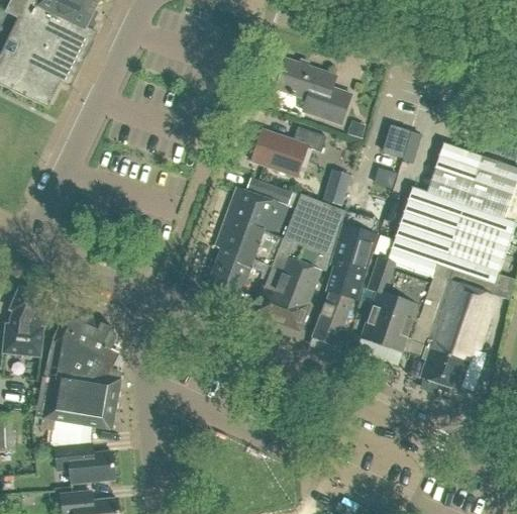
[(17,16),(1,49),(0,52),(0,84),(45,105),(59,78),(70,83),(94,30),(91,28),(94,21),(93,18),(96,10),(92,8),(96,0),(11,0),(6,11),(17,16)]
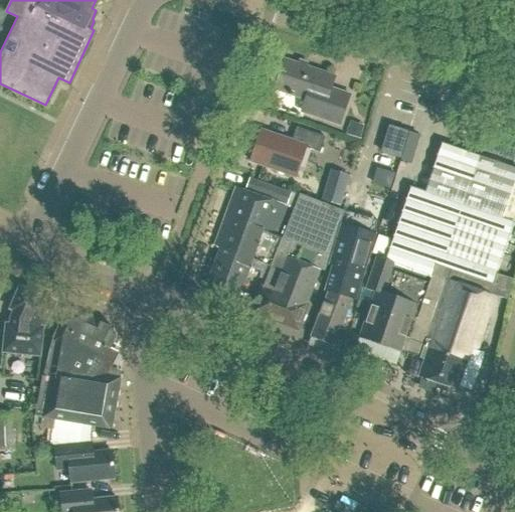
[(338,122),(349,93),(330,86),(334,74),(285,57),(274,90),(305,101),(303,110),(338,122)]
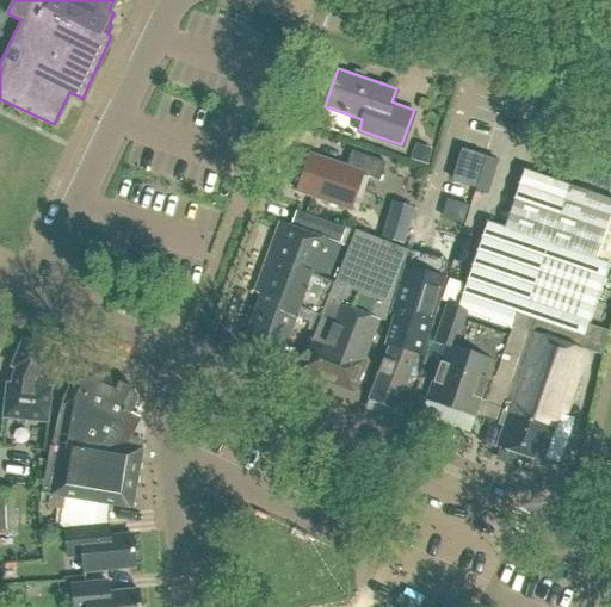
[(429,163),(433,148),(417,143),(413,159),(429,163)]
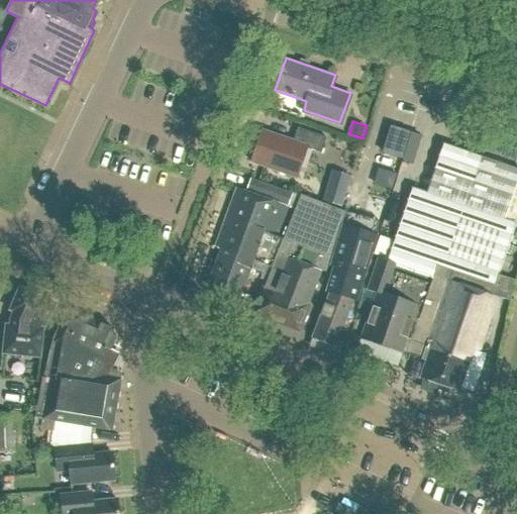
[(321,150),(326,135),(297,125),(293,139),(262,128),(250,160),(296,175),(306,145),(321,150)]
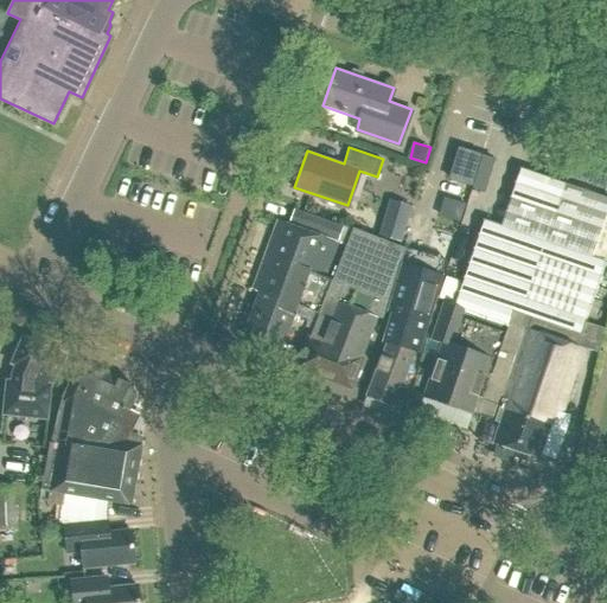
[(458,149),(448,179),(471,185),(479,155),(458,149)]
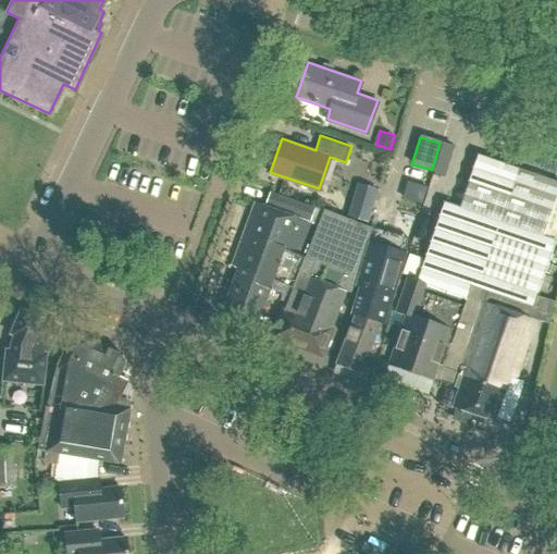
[(469,180),(468,181),(506,193),(511,195),(514,187),(519,168),(515,167),(478,154),(477,157),(477,158),(474,163),(473,165),(469,179),(469,180)]
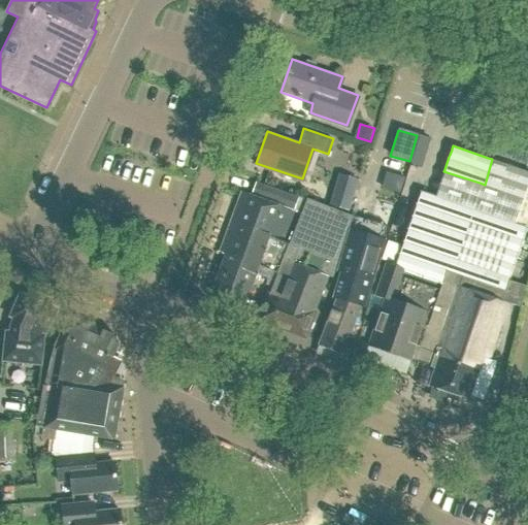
[(312,152),(308,169),(321,172),(325,154),(312,152)]
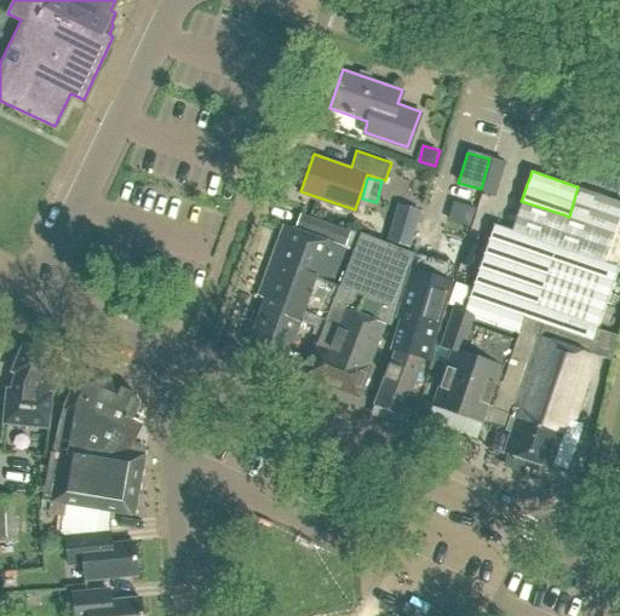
[(614,232),(569,217),(563,214),(521,201),(518,208),(517,213),(511,229),(494,223),(484,251),(464,310),(454,306),(441,343),(452,347),(432,402),(435,403),(475,416),(483,419),(487,420),(488,419),(492,407),(497,409),(499,404),(528,318),(544,324),(595,341),(600,328),(619,266),(619,265),(607,262),(609,254),(615,235),(615,232),(614,232)]
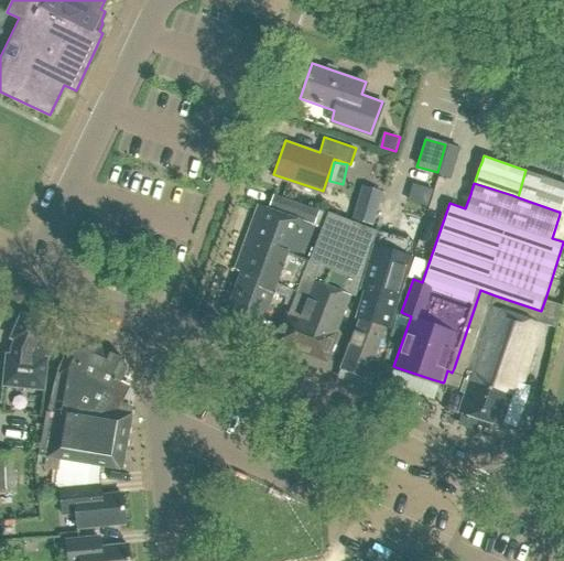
[(353,216),(371,222),(381,190),(361,184),(353,216)]
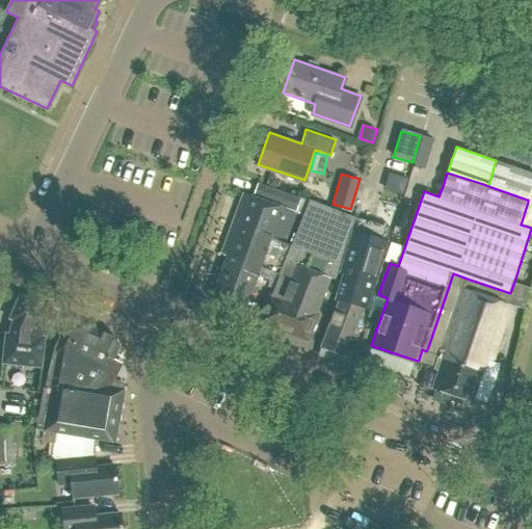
[(401,194),(405,179),(387,174),(382,188),(401,194)]
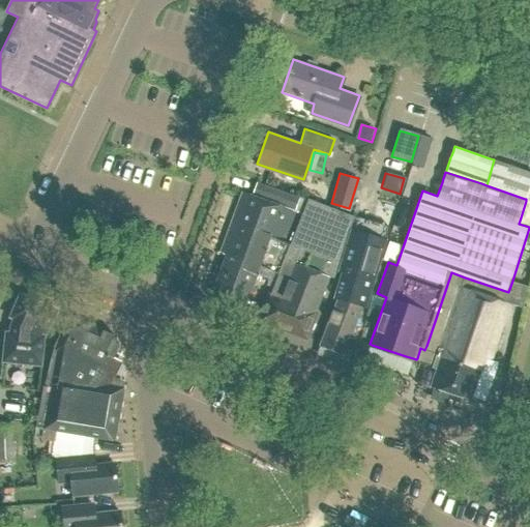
[(264,264),(275,234),(285,237),(299,197),(256,180),(252,193),(241,189),(219,251),(226,253),(210,295),(243,306),(259,262),(264,264)]
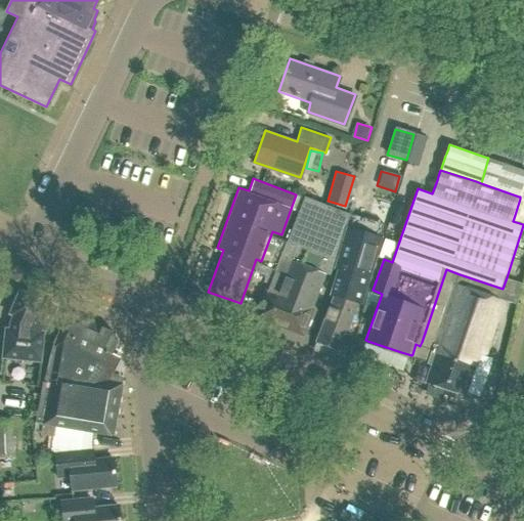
[(391,210),(394,193),(378,190),(375,207),(391,210)]
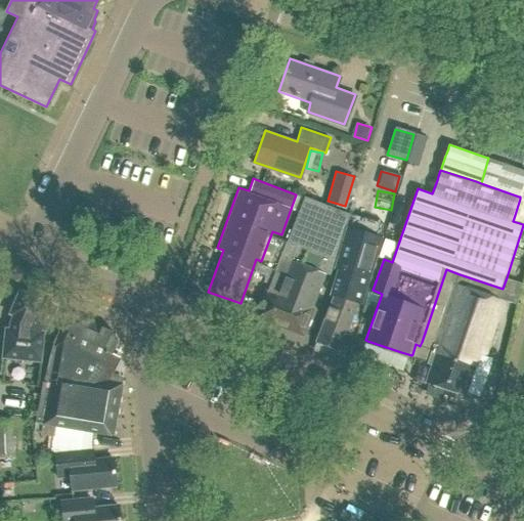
[(272,231),(261,261),(275,266),(257,314),(302,332),(311,308),(311,307),(324,272),(325,272),(347,212),(303,194),(288,236),(281,234),(272,231)]
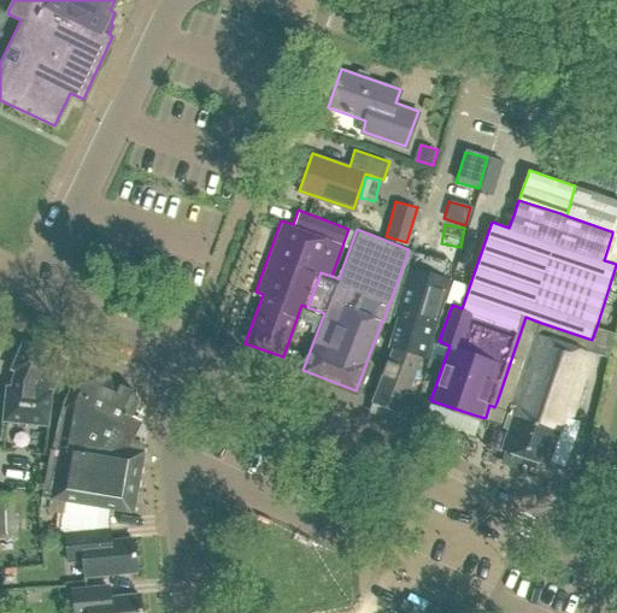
[(411,267),(407,266),(393,313),(398,314),(388,343),(393,345),(372,399),(399,410),(419,355),(421,354),(424,355),(447,278),(427,272),(411,267)]
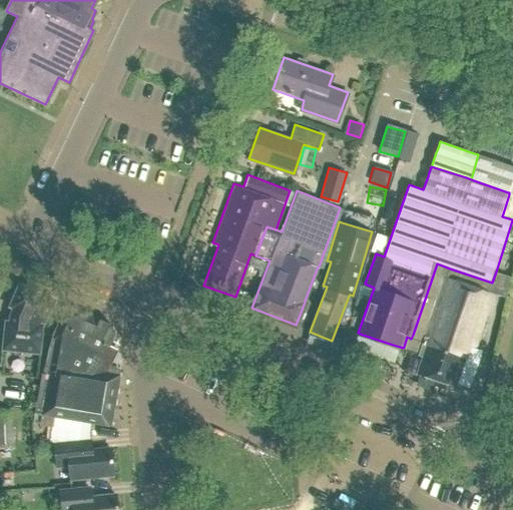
[(448,276),(493,292),(492,293),(502,297),(509,277),(496,272),(492,283),(450,269),(448,276)]
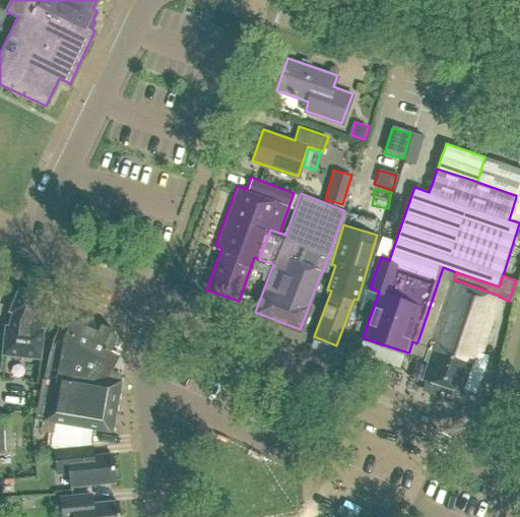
[(454,279),(427,359),(429,359),(423,377),(461,390),(476,348),(480,349),(499,297),(500,296),(454,279)]
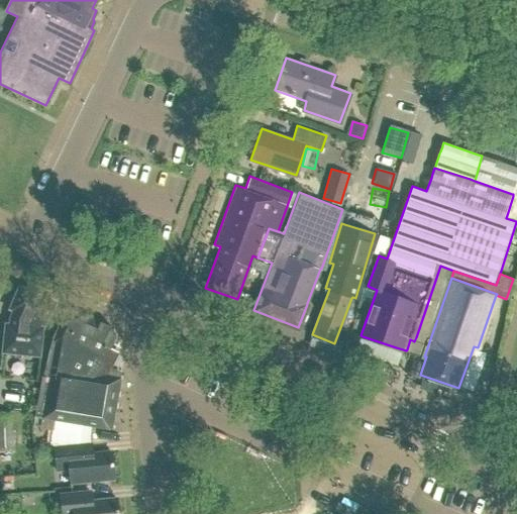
[(45,324),(55,302),(19,286),(8,309),(12,311),(10,316),(8,322),(5,322),(1,352),(40,356),(44,323),(45,324)]
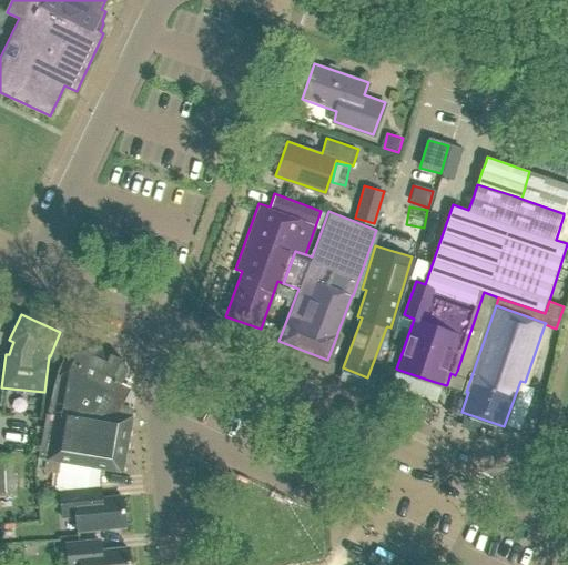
[(122,471),(131,416),(115,413),(117,402),(125,383),(121,382),(128,367),(124,361),(75,338),(66,359),(62,360),(57,373),(47,411),(38,456),(122,471)]
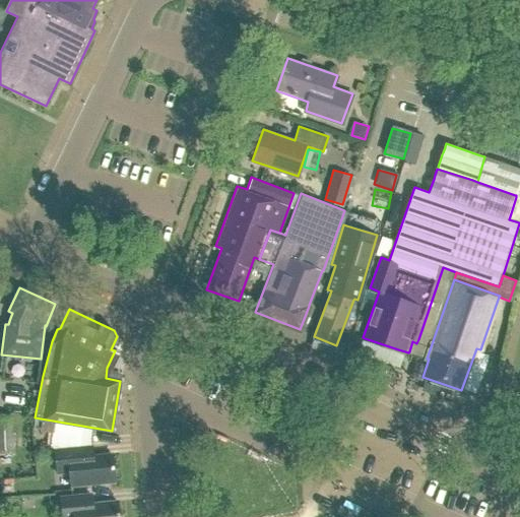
[(0,449),(15,449),(14,416),(0,416),(0,449)]
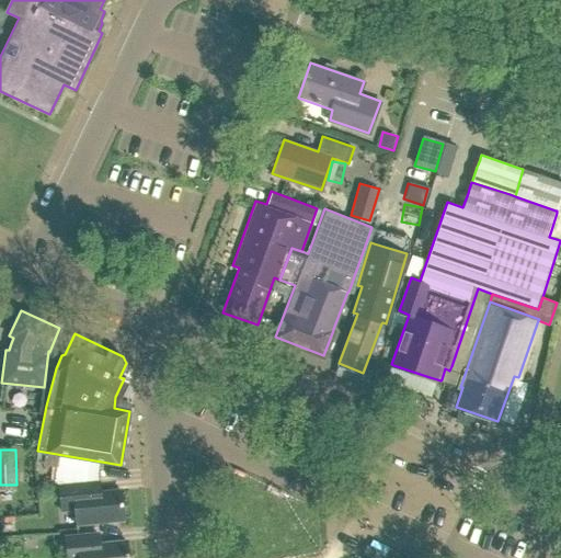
[(92,491),(91,480),(58,484),(61,509),(75,508),(77,523),(124,519),(121,488),(92,491)]
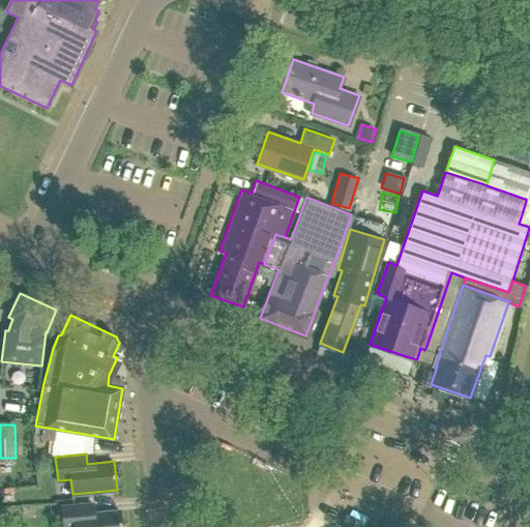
[(93,511),(92,501),(61,505),(63,526),(121,526),(120,509),(93,511)]
